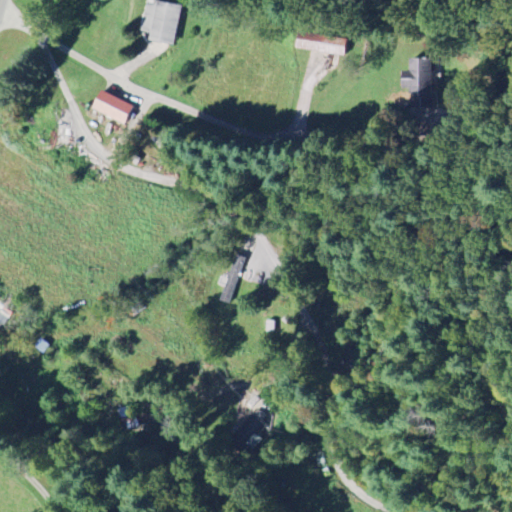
[(174,45),(182,6),(152,0),(148,0),(142,29),(151,31),(149,40),(174,45)]
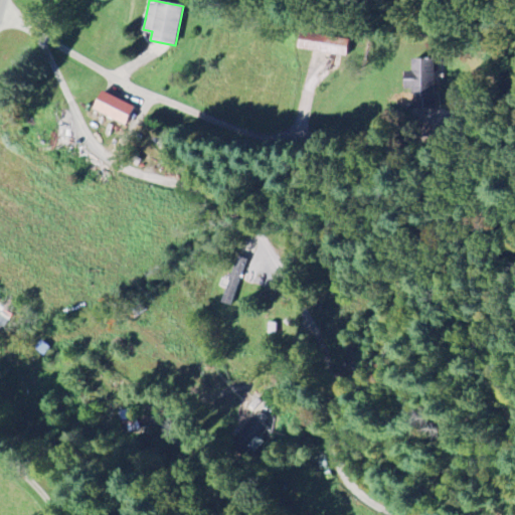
[(348,55),(350,39),(302,32),(299,49),(348,55)]
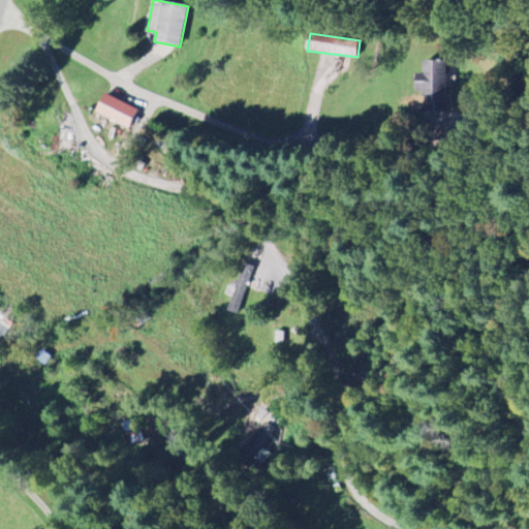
[(426,113),(447,112),(446,61),(424,61),(424,73),(415,73),(416,91),(425,90),(426,113)]
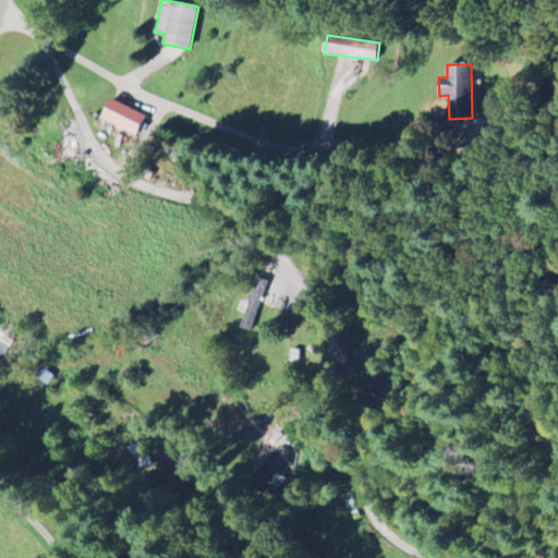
[(101,121),(137,134),(145,113),(109,100),(101,121)]
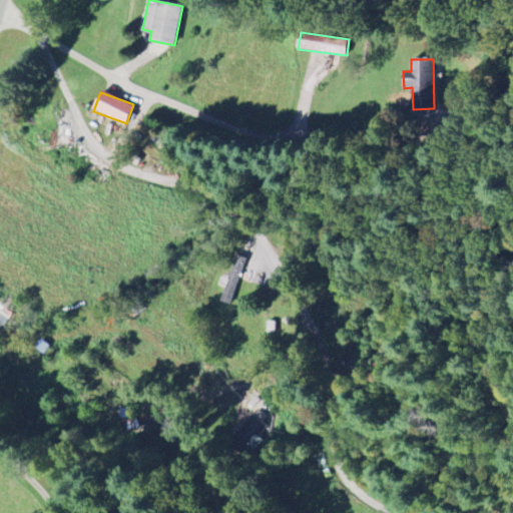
[(239,255),(220,301),(229,305),(247,259),(239,255)]
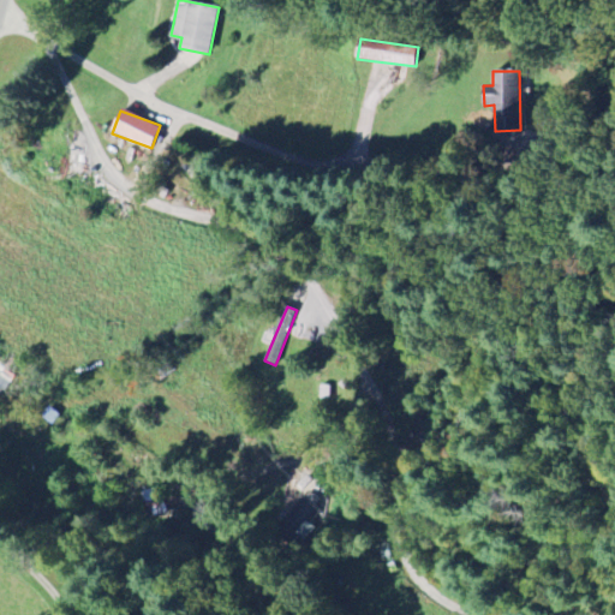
[(321,507),(304,496),(284,526),(305,542),(315,527),(310,524),(321,507)]
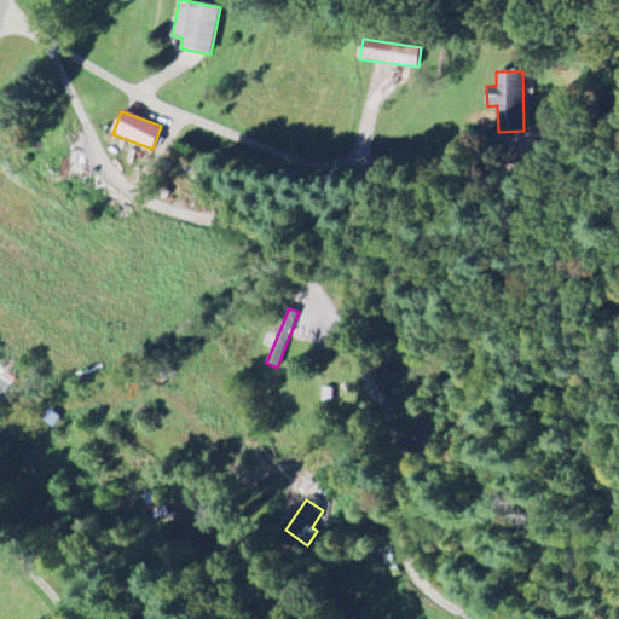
All buildings are outlined.
